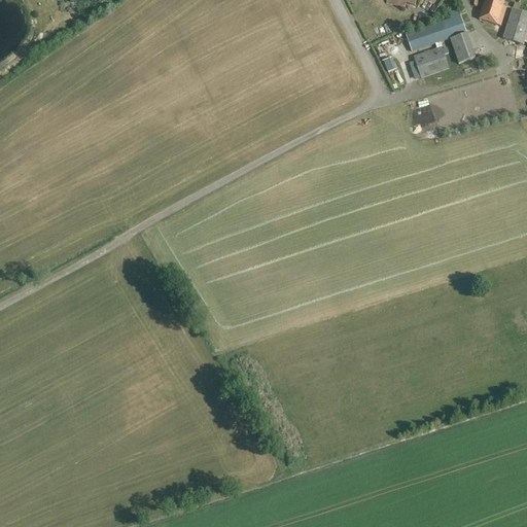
[(414,6),(416,0),(386,0),(386,3),(402,9),(405,3),(414,6)]
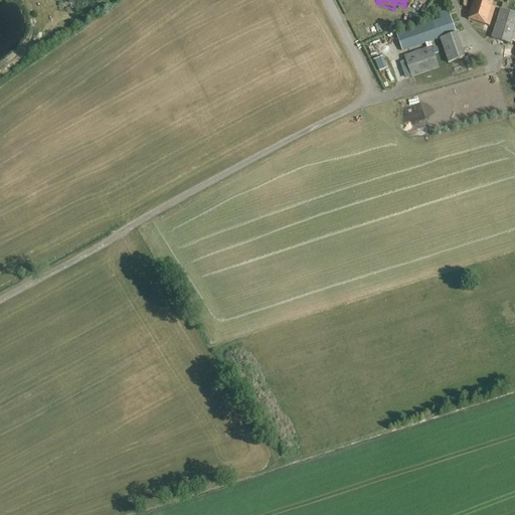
[(489,26),(495,8),(491,6),(493,0),(474,0),(469,19),(489,26)]
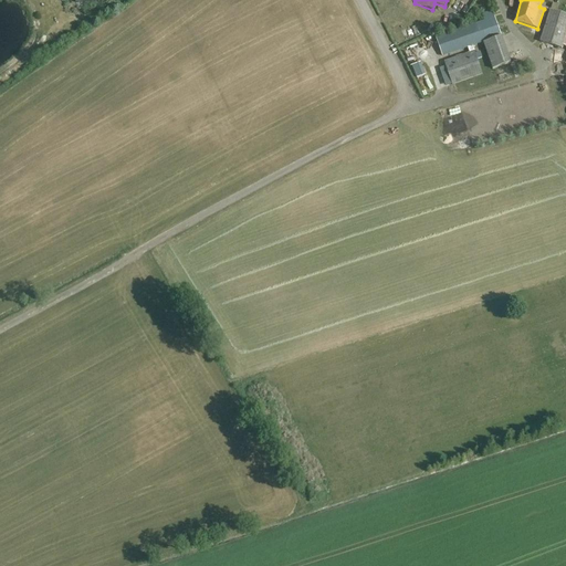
[(562,49),(565,34),(565,16),(549,10),(540,42),(562,49)]
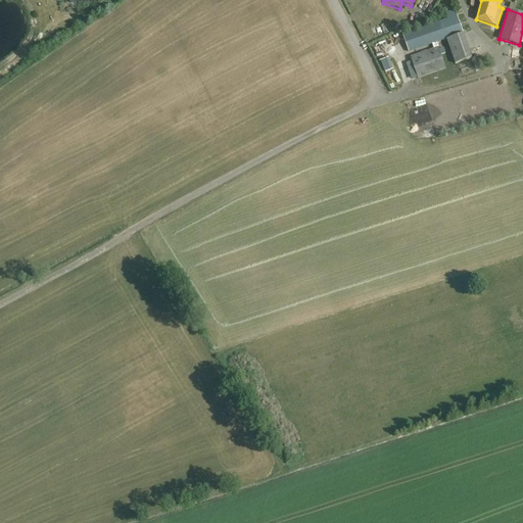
[(432,44),(436,43),(446,40),(452,55),(456,64),(471,59),(468,50),(455,11),(445,14),(447,19),(402,35),(409,52),(432,44)]
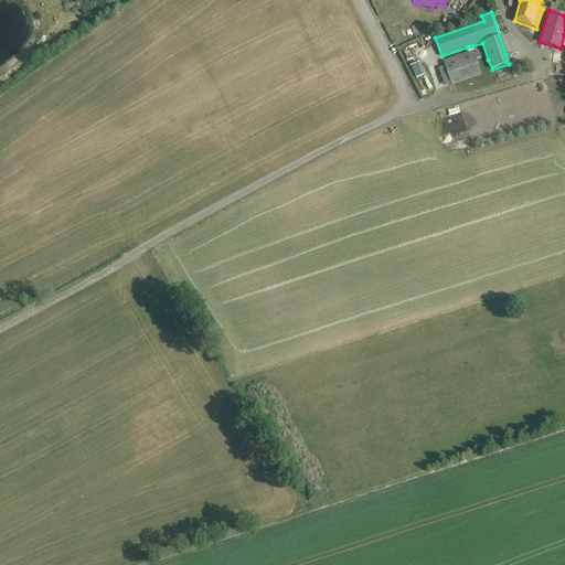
[(400,29),(383,38),(386,44),(403,35),(400,29)]
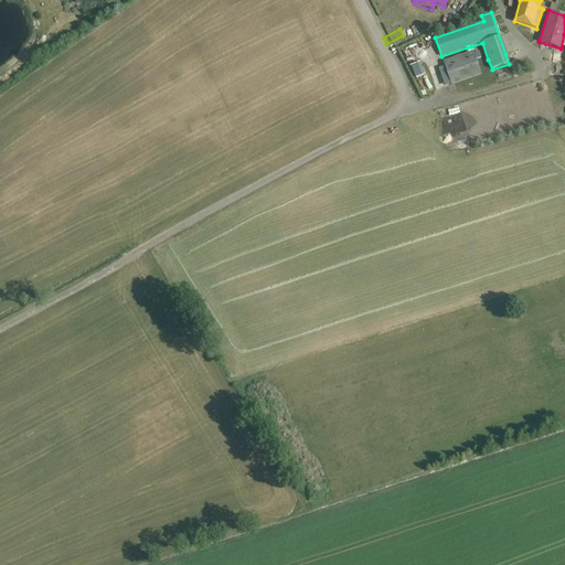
[(451,87),(481,76),(473,54),(471,46),(467,48),(469,55),(444,64),(451,87)]
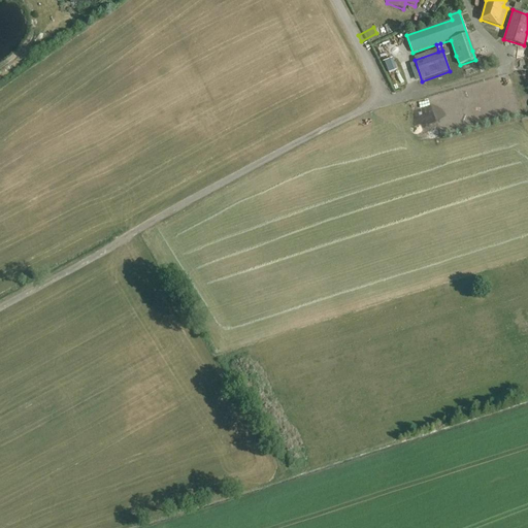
[(524,65),(526,56),(515,54),(513,63),(524,65)]
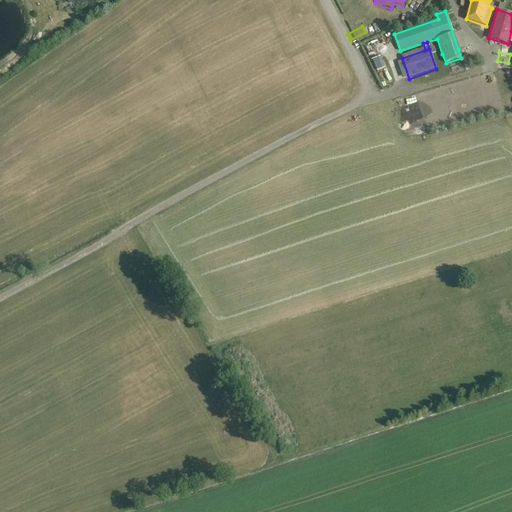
[(479,298),(474,302),(479,307),(484,303),(479,298)]
